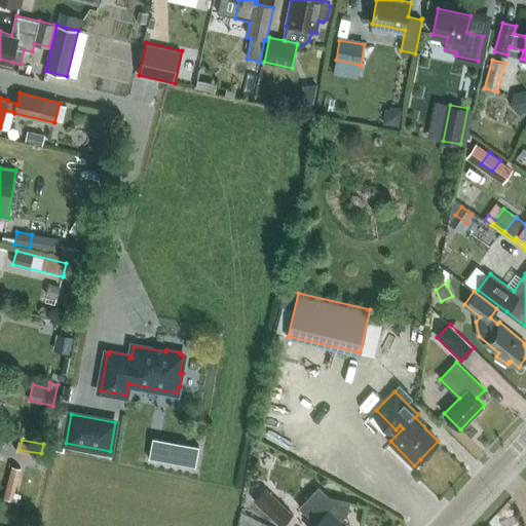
[(174,462),(195,466),(198,450),(177,446),(174,462)]
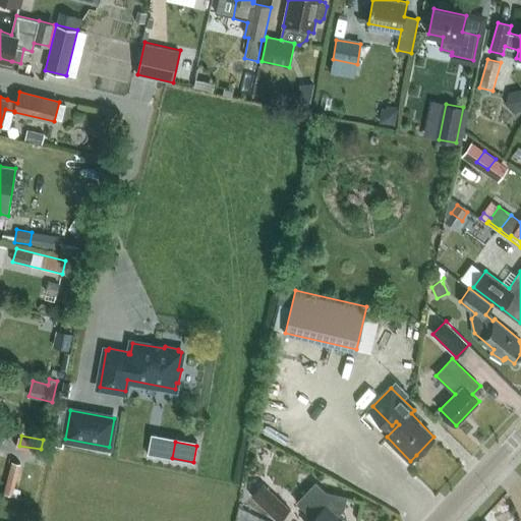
[(326,491),(315,482),(296,503),(313,518),(309,520),(338,520),(336,518),(338,516),(337,515),(343,508),(345,498),(346,498),(346,497),(326,491)]
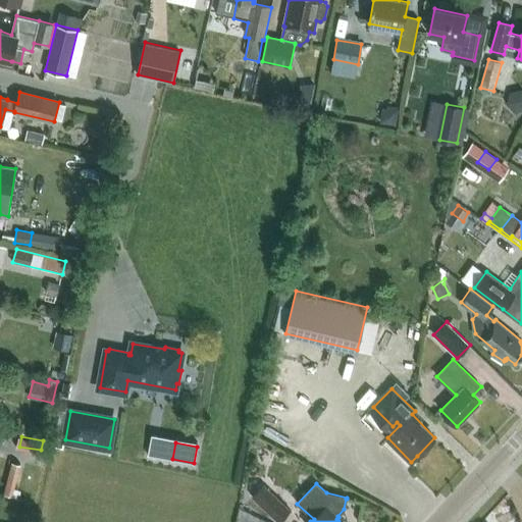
[(278,521),(290,511),(263,486),(252,498),(278,521)]
